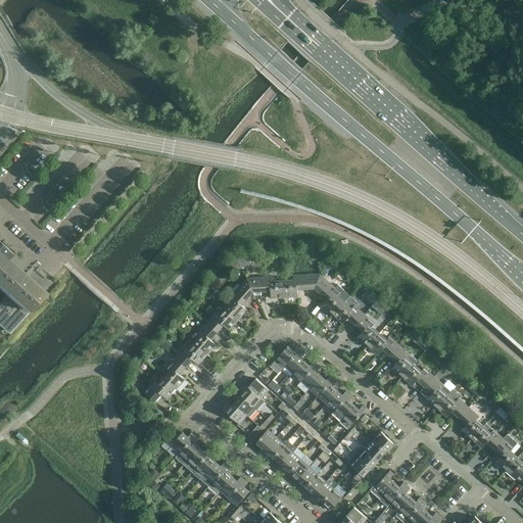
[(12,253),(1,243),(0,244),(0,285),(8,293),(0,302),(0,323),(10,332),(44,294),(5,260),(12,253)]
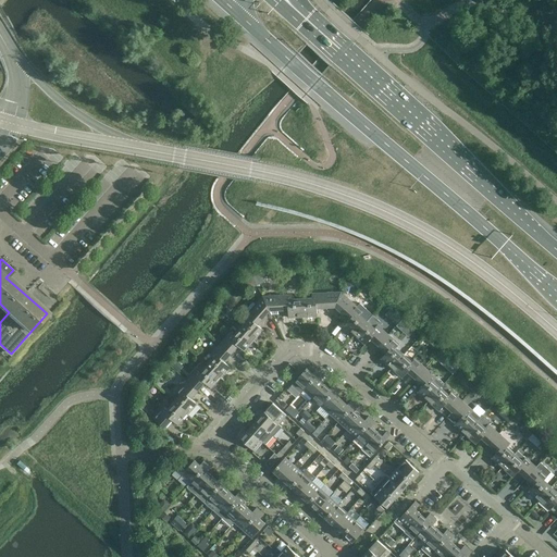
[(312,298),(302,298),(304,317),(318,317),(317,308),(335,307),(341,292),(312,294),(312,298)]
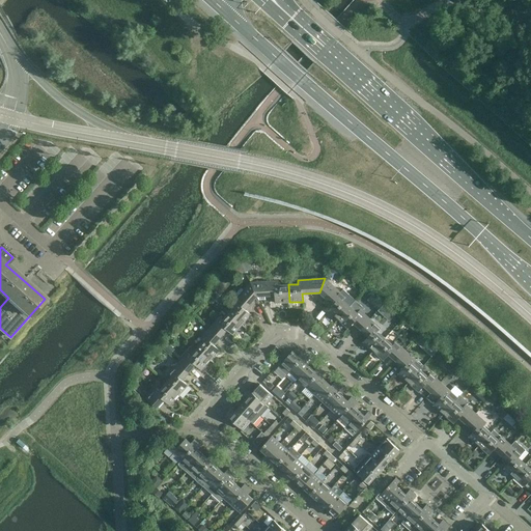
[(345,297),(325,278),(319,292),(333,305),(328,310),(338,319),(350,307),(342,300),(345,297)]
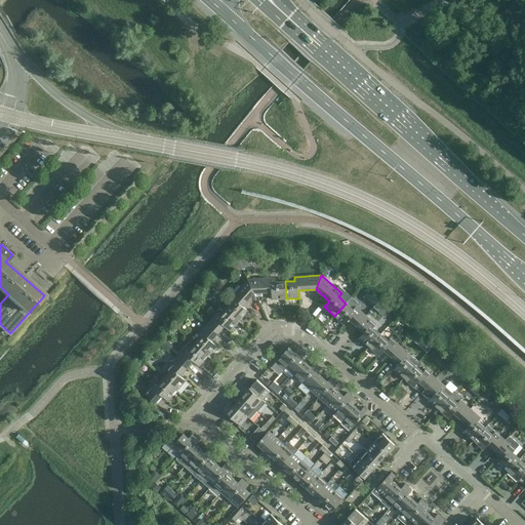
[(275,278),(248,279),(254,293),(272,292),(273,299),(286,298),(285,281),(275,282),(275,278)]
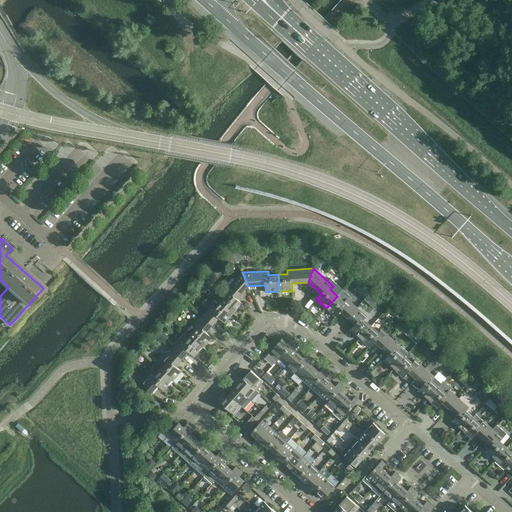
[(227,295),(221,302),(233,313),(242,303),(236,298),(248,286),(242,272),(224,292),(227,295)]
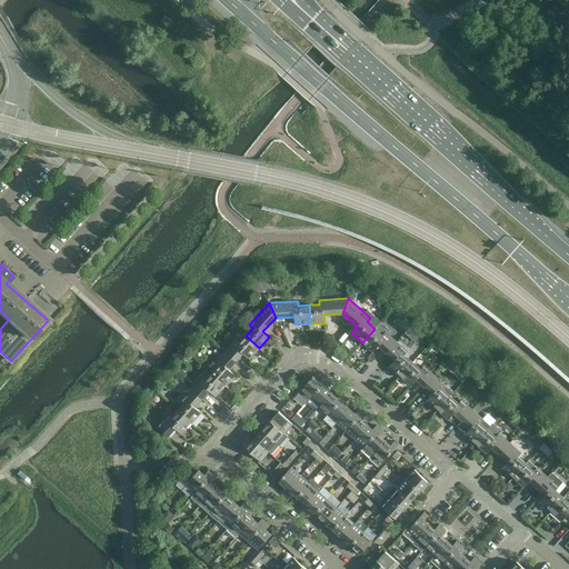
[(382,336),(375,329),(362,342),(373,352),(379,346),(387,353),(397,342),(386,332),(382,336)]
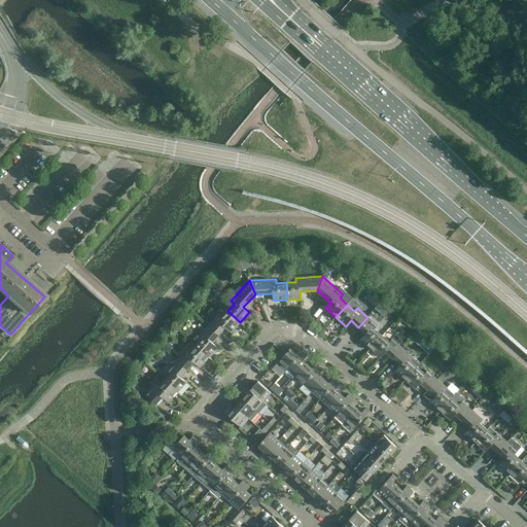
[(217,315),(208,325),(218,335),(225,327),(232,332),(240,322),(227,311),(220,318),(217,315)]
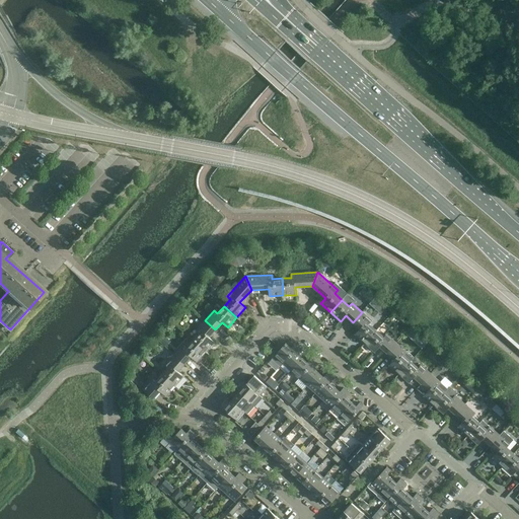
[(362,312),(353,322),(360,328),(355,335),(365,343),(376,330),(369,324),(372,321),(362,312)]
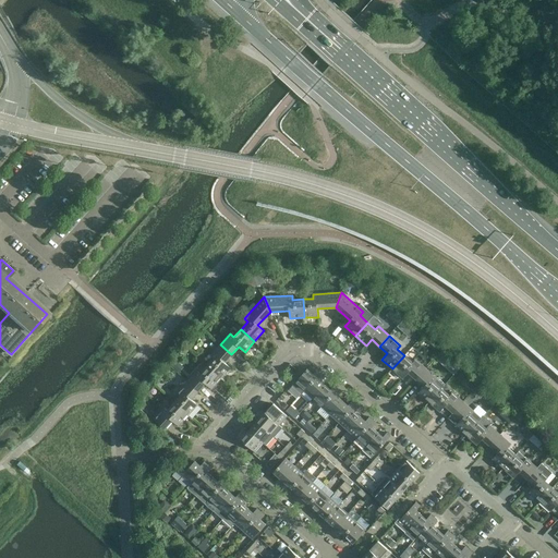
[(214,359),(207,366),(221,378),(231,367),(225,362),(231,354),(220,344),(210,355),(214,359)]
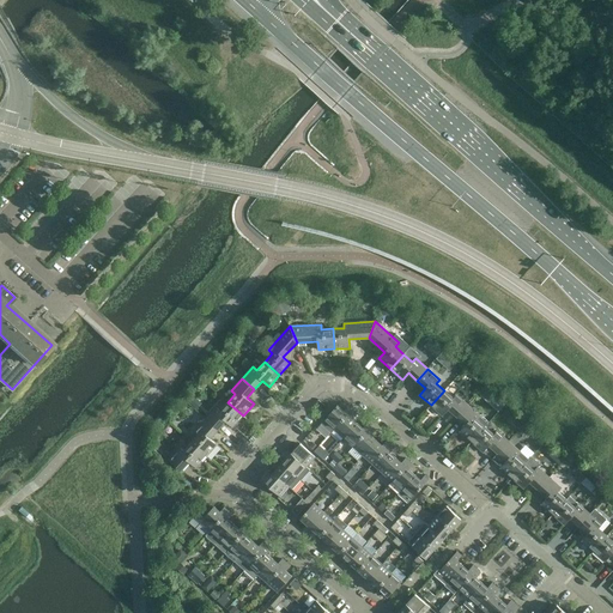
[(453,398),(444,390),(431,405),(443,416),(449,410),(457,417),(468,405),(456,394),(453,398)]
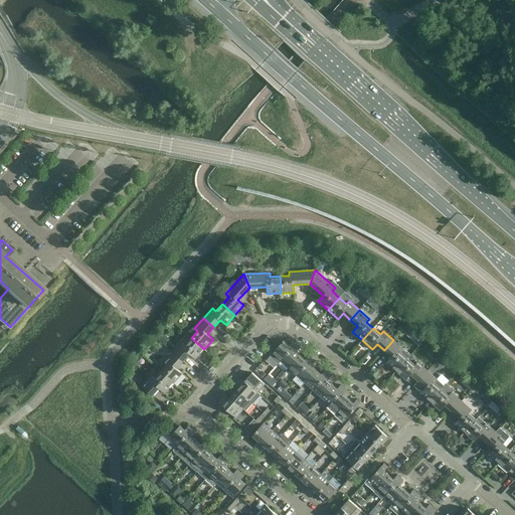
[(182,342),(173,352),(183,361),(190,354),(195,359),(204,349),(191,338),(185,345),(182,342)]
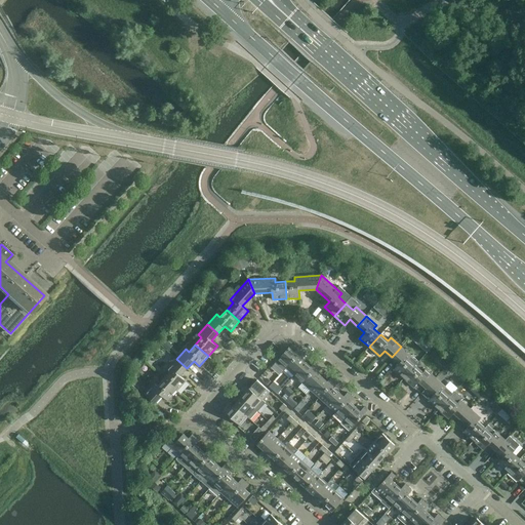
[(415,365),(418,362),(401,347),(392,357),(399,364),(394,369),(404,378),(415,365)]
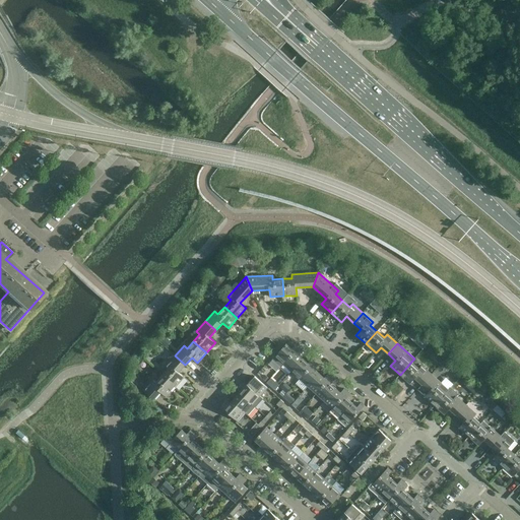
[(283,365),(299,347),(295,344),(291,348),(286,344),(272,360),(280,368),(283,365)]
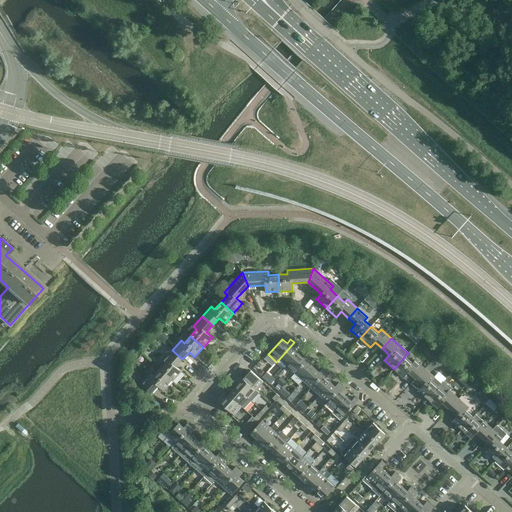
[(294,342),(279,359),(287,366),(298,353),(293,349),(297,345),(294,342)]
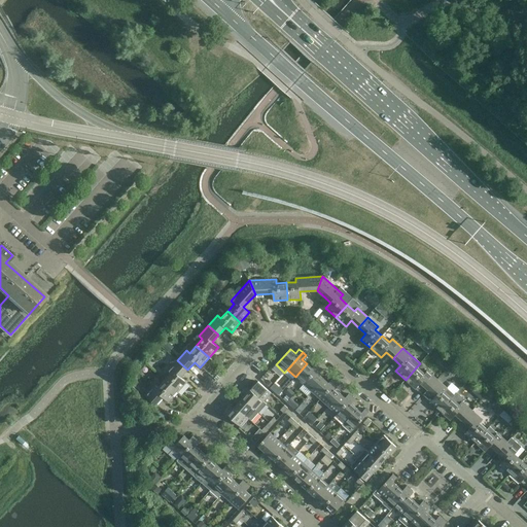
[(445,358),(442,362),(451,372),(455,367),(445,358)]
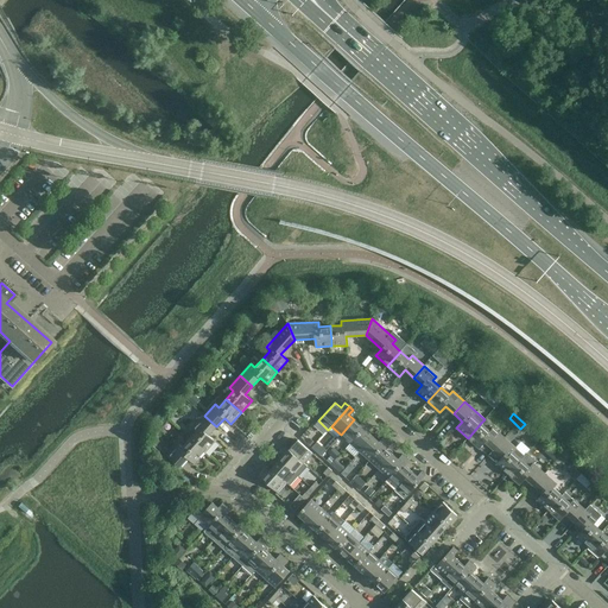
[(197,431),(190,439),(204,453),(215,441),(209,435),(216,426),(204,416),(194,428),(197,431)]
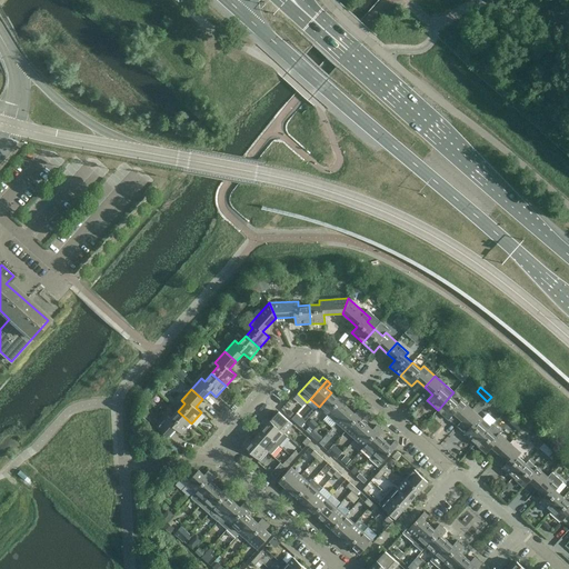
[(337,397),(331,392),(319,407),(328,415),(345,396),(341,392),(337,397)]
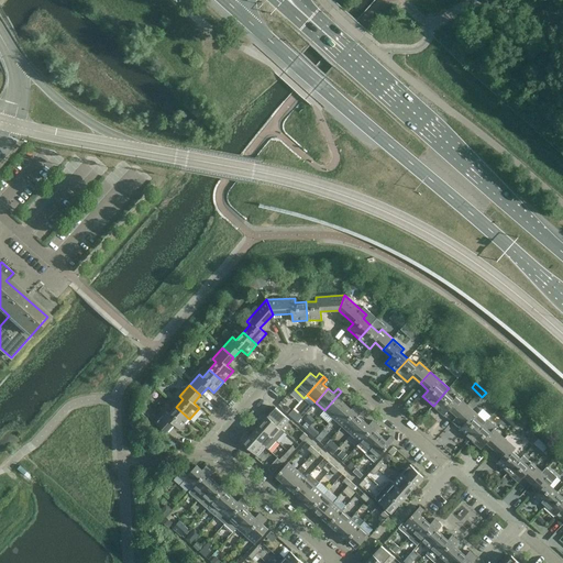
[(341,392),(324,410),(333,418),(345,405),(341,399),(344,395),(341,392)]
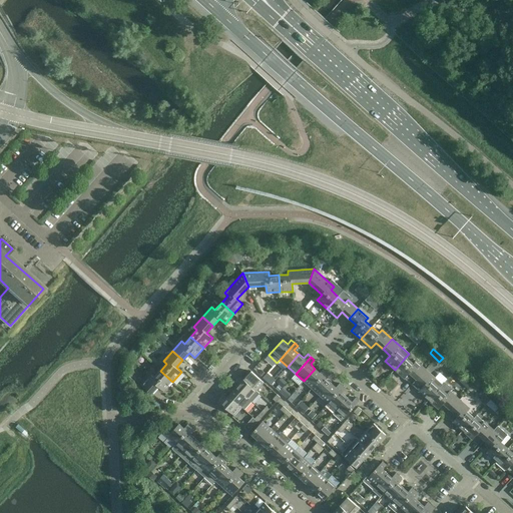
[(413,363),(406,357),(395,370),(405,379),(410,373),(417,380),(426,369),(416,360),(413,363)]
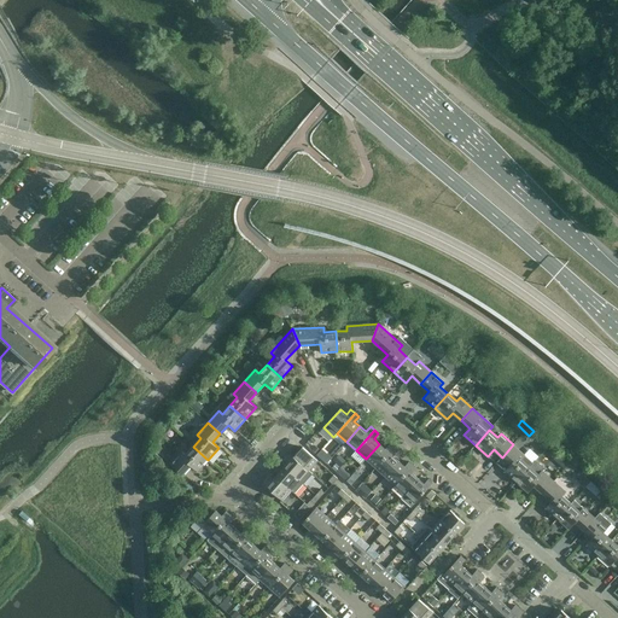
[(385,449),(379,444),(366,459),(375,467),(394,448),(390,444),(385,449)]
